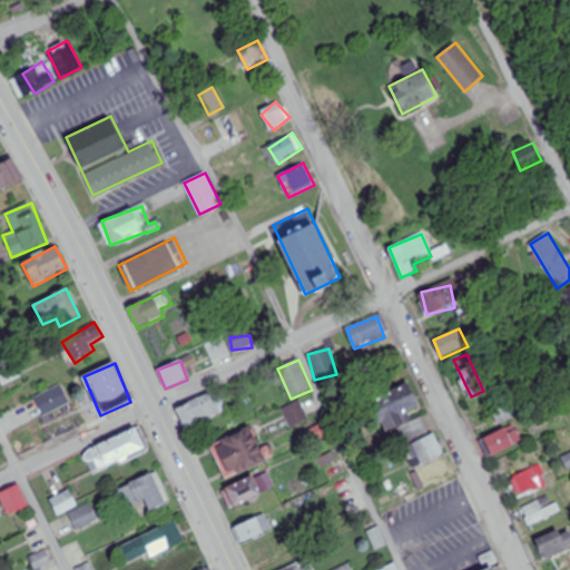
[(35,399),(45,418),(71,403),(61,384),(35,399)]
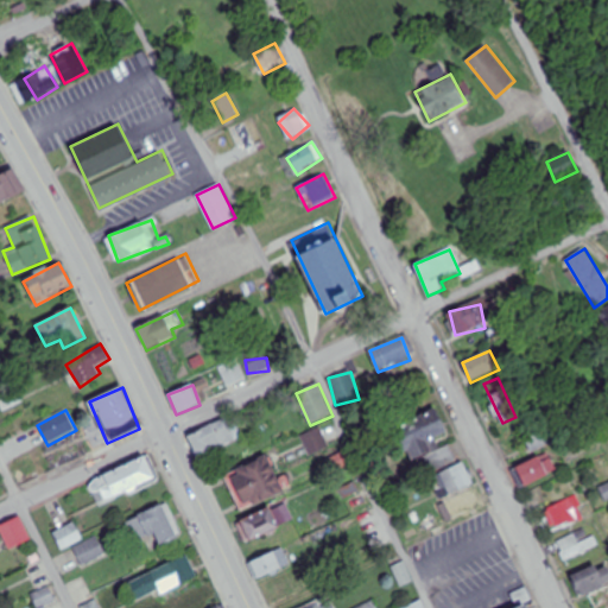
[(451,444),(439,449),(435,436),(445,432),(437,410),(393,425),(404,457),(413,454),(422,475),(457,462),(451,444)]
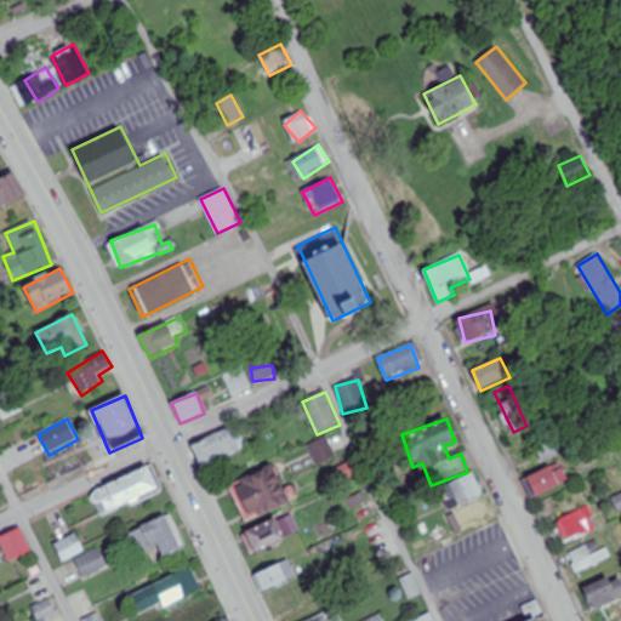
[(192,448),(203,468),(245,445),(234,425),(192,448)]
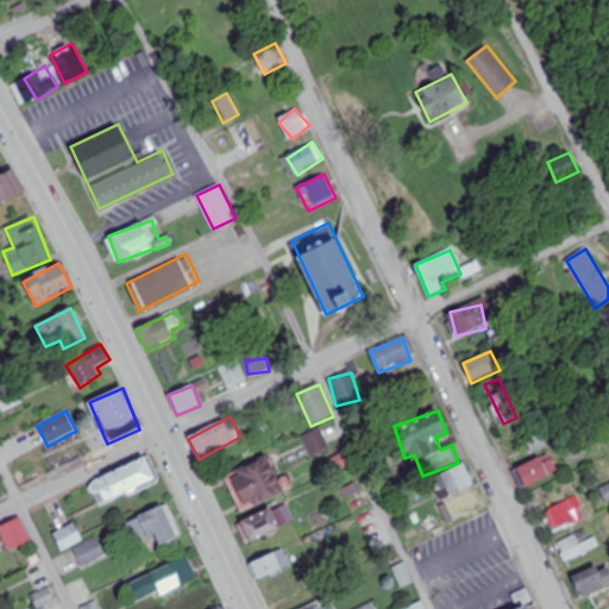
[(518,469),(526,487),(566,468),(557,450),(518,469)]
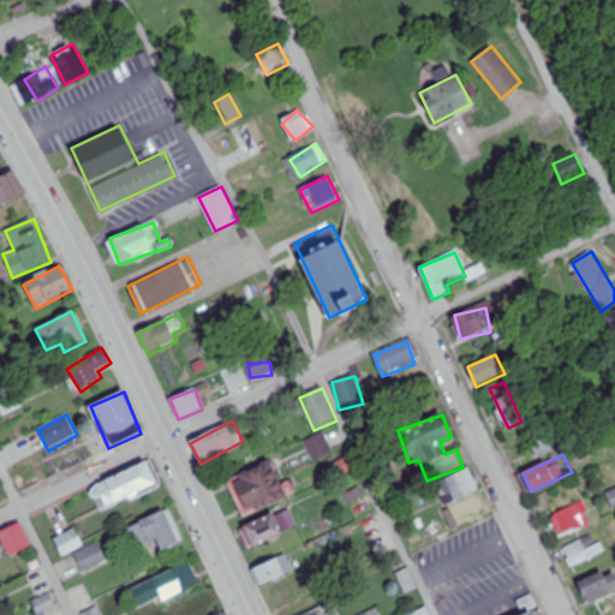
[(286,500),(272,463),(227,479),(243,517),(286,500)]
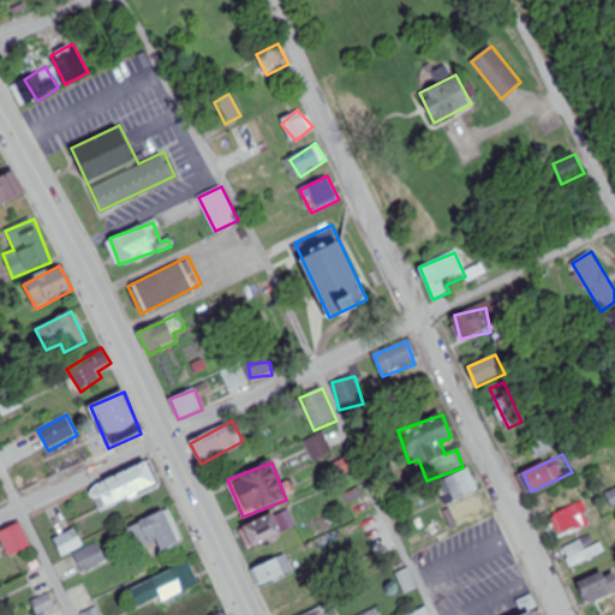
[(102,479),(111,502),(156,485),(149,464),(102,479)]
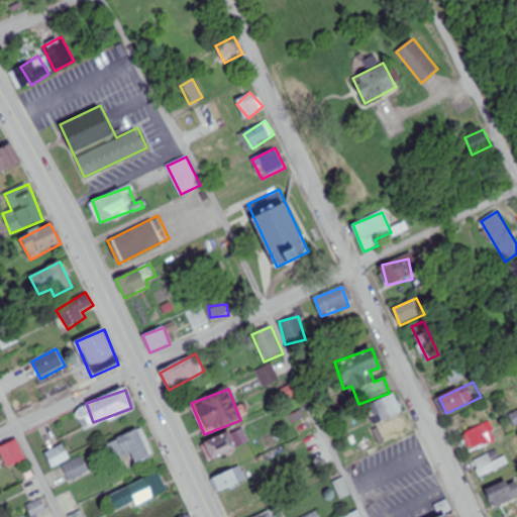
[(402,412),(394,393),(367,406),(375,424),(402,412)]
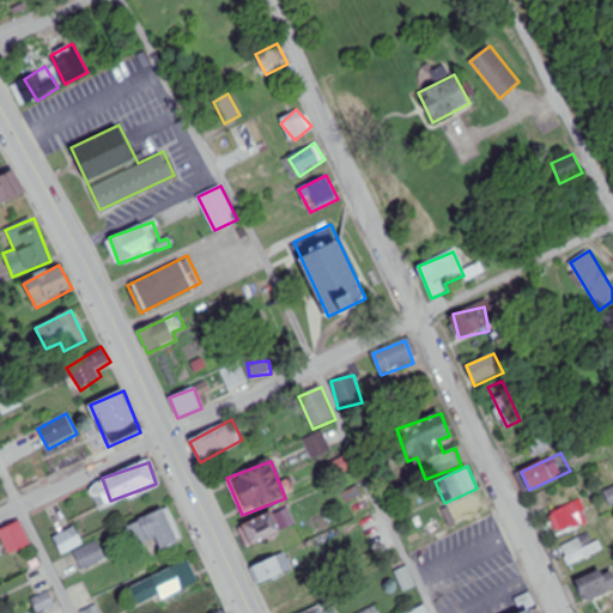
[(486,514),(480,495),(444,505),(449,525),(486,514)]
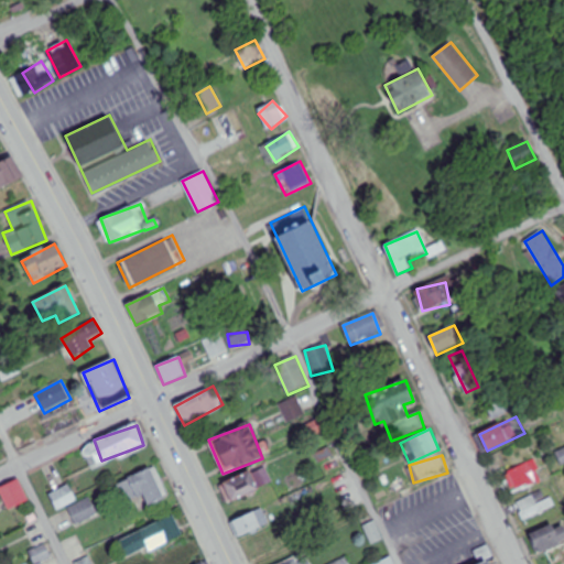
[(540,480),(530,462),(506,475),(514,494),(540,480)]
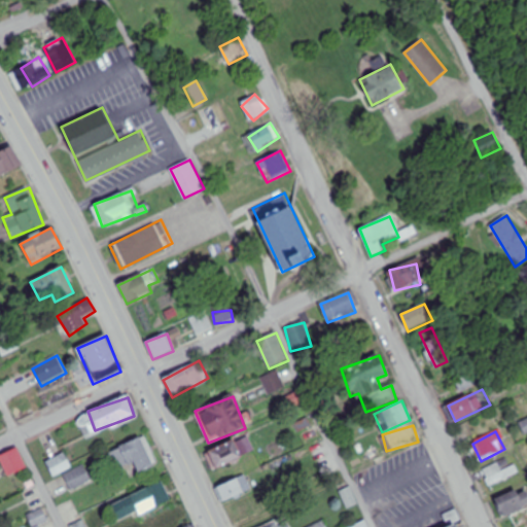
[(133,462),(139,473),(156,465),(143,435),(108,452),(117,470),(133,462)]
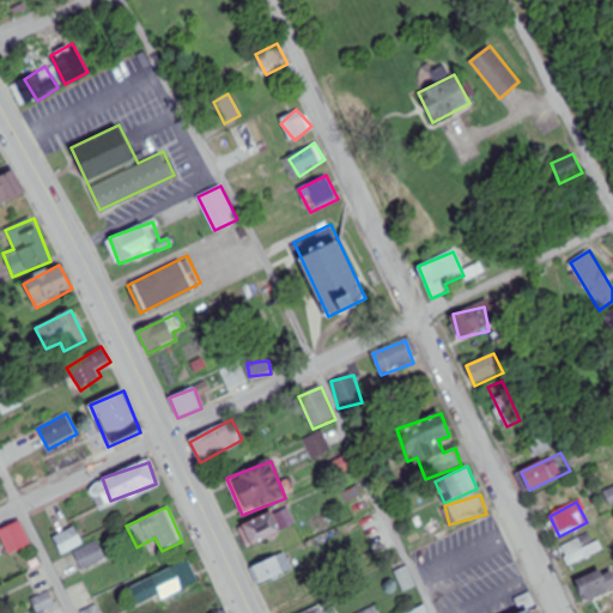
[(242,523),(250,546),(297,529),(289,507),(242,523)]
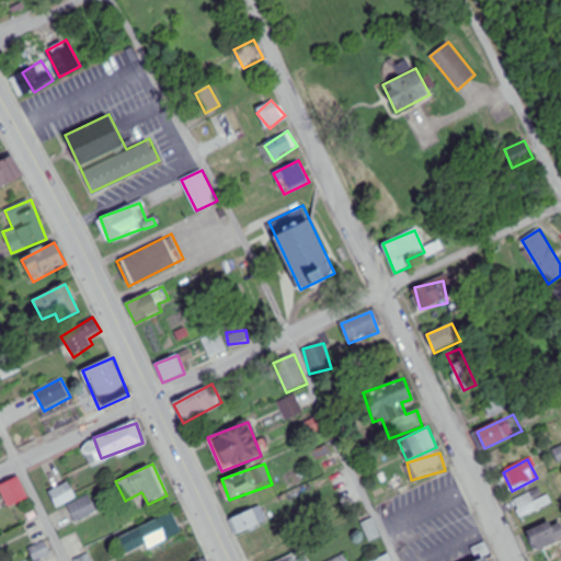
[(29,499),(19,477),(0,484),(0,489),(9,507),(29,499)]
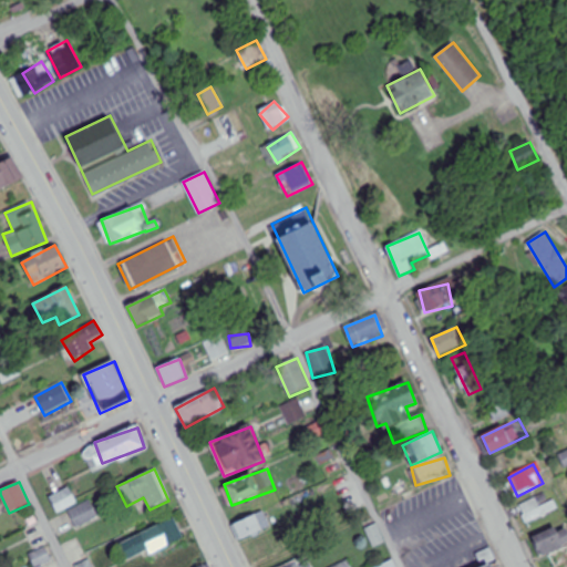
[(58,514),(78,503),(69,487),(49,497),(58,514)]
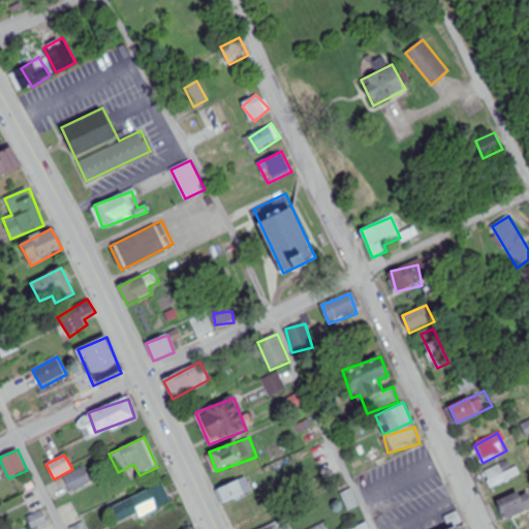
[(485,470),(491,488),(521,477),(515,460),(485,470)]
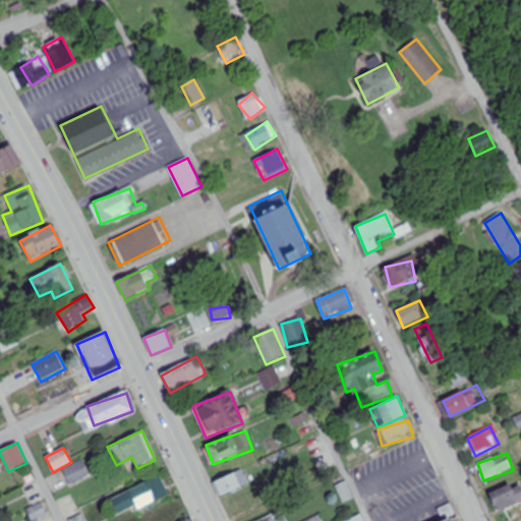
[(92,477),(84,461),(63,469),(69,485),(92,477)]
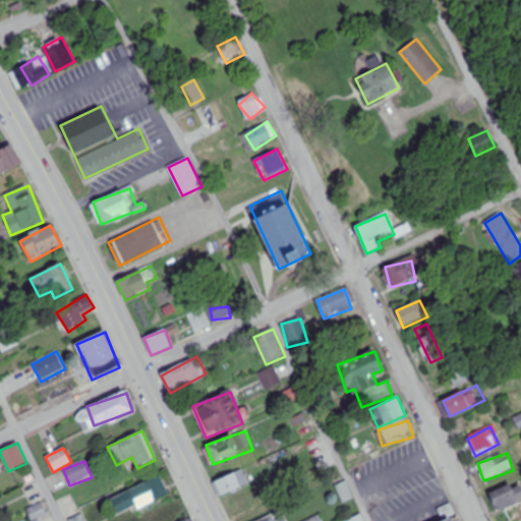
[(247,484),(241,470),(215,483),(222,497),(247,484)]
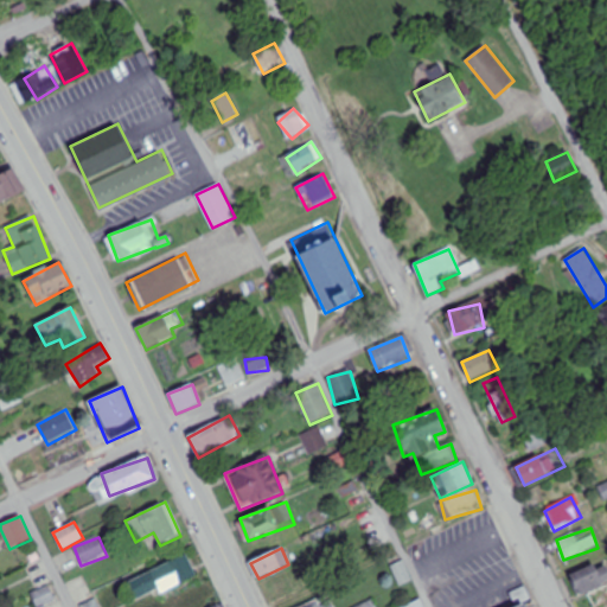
[(127,580),(135,601),(196,579),(187,557),(127,580)]
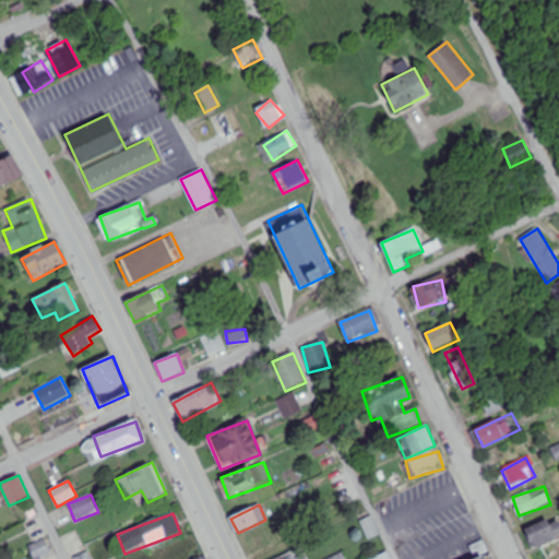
[(558,522),(556,515),(525,532),(535,549),(558,535),(558,522)]
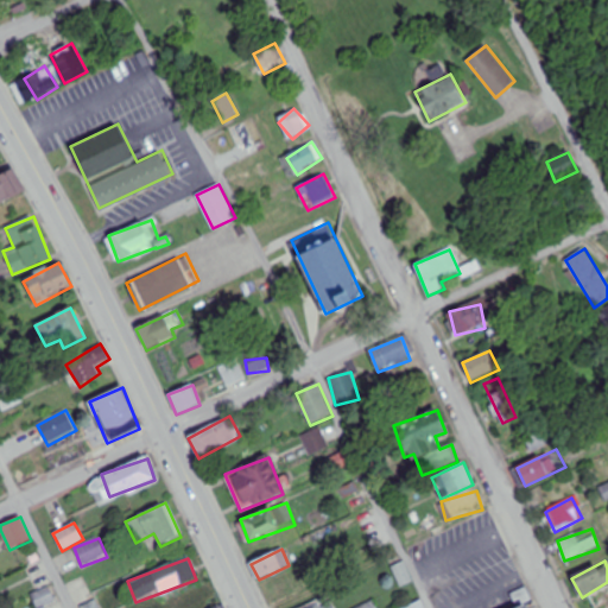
[(392,569),(403,587),(413,581),(403,563),(392,569)]
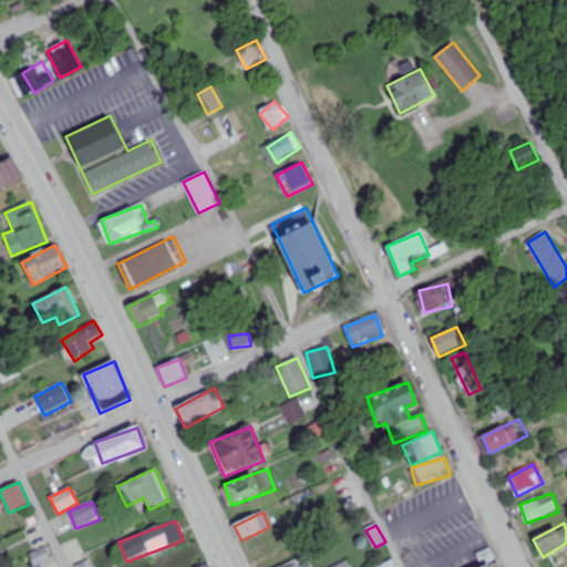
[(251,566),(277,555),(267,534),(241,547),(251,566)]
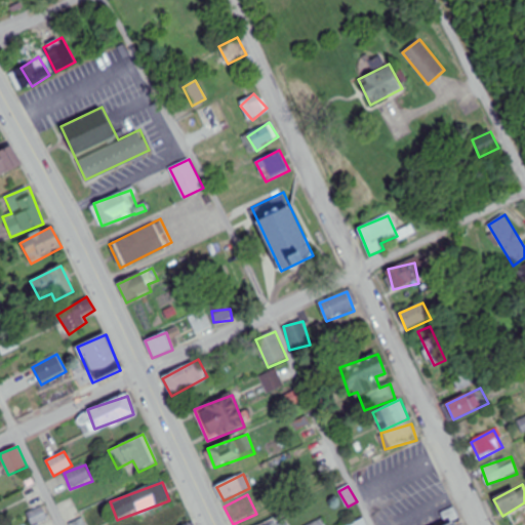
[(524,524),(524,508),(510,517),(514,524),(524,524)]
